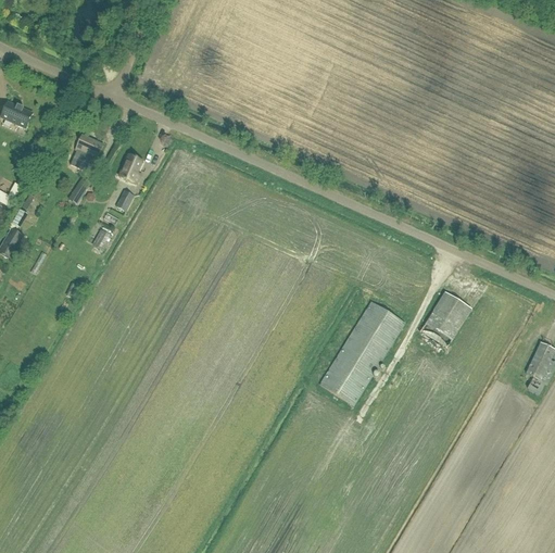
[(7,101),(0,116),(25,127),(32,112),(22,108),(23,107),(16,104),(16,105),(7,101)]
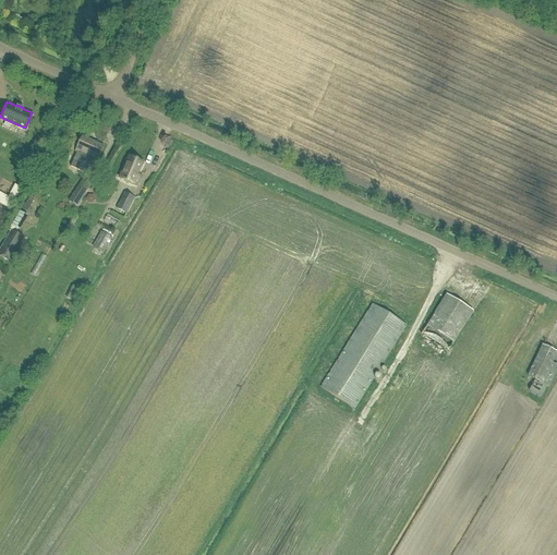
[(97,158),(103,144),(82,134),(75,149),(76,149),(73,156),(93,165),(96,157),(97,158)]
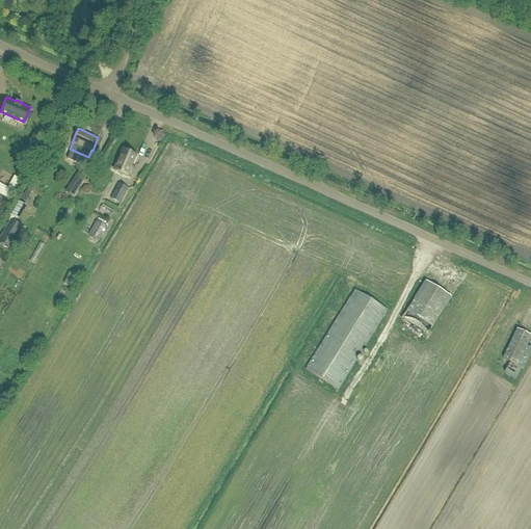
[(127,174),(135,154),(122,148),(113,168),(127,174)]
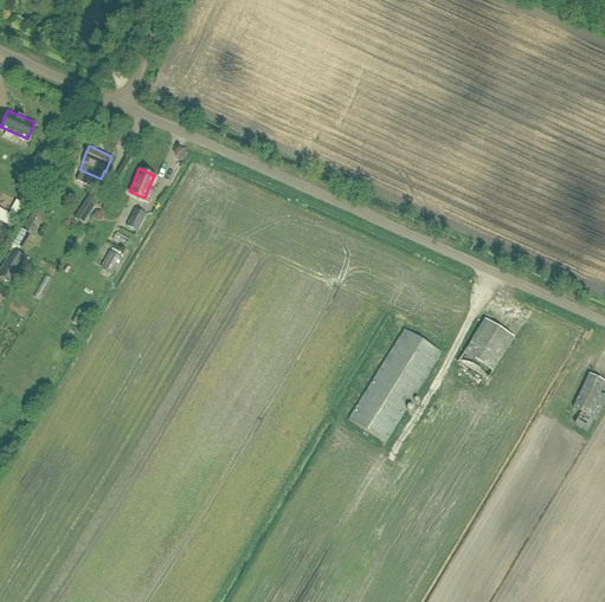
[(83,222),(98,198),(89,192),(73,215),(83,222)]
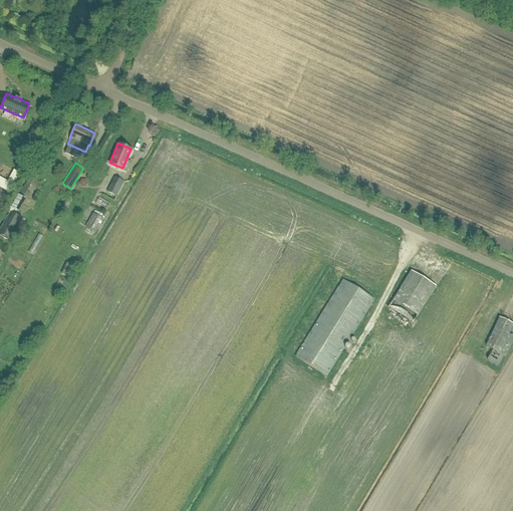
[(115,196),(123,180),(113,175),(106,190),(115,196)]
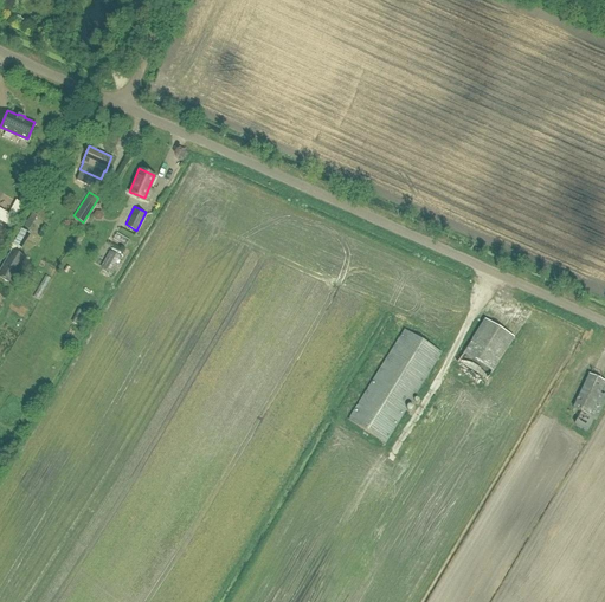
[(6,214),(0,209),(0,219),(12,225),(17,217),(11,213),(6,214)]
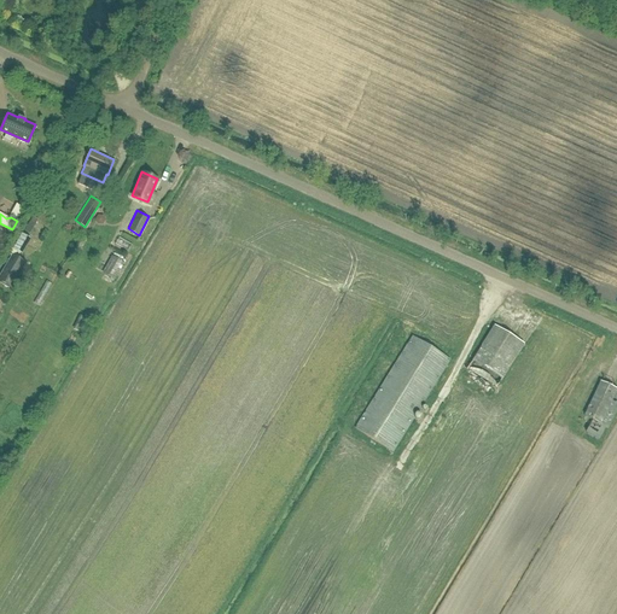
[(29,232),(38,218),(31,215),(23,228),(29,232)]
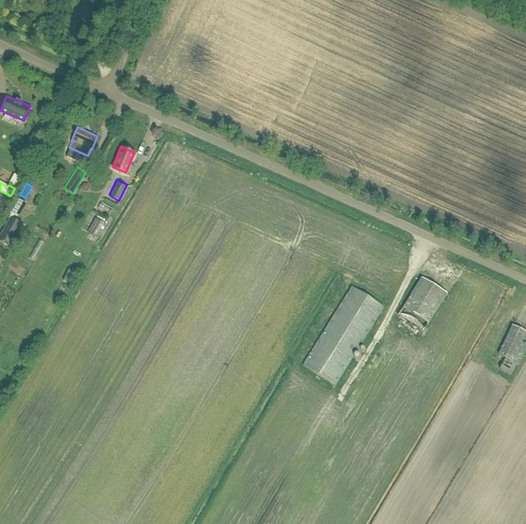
[(95,202),(102,208),(105,204),(98,198),(95,202)]
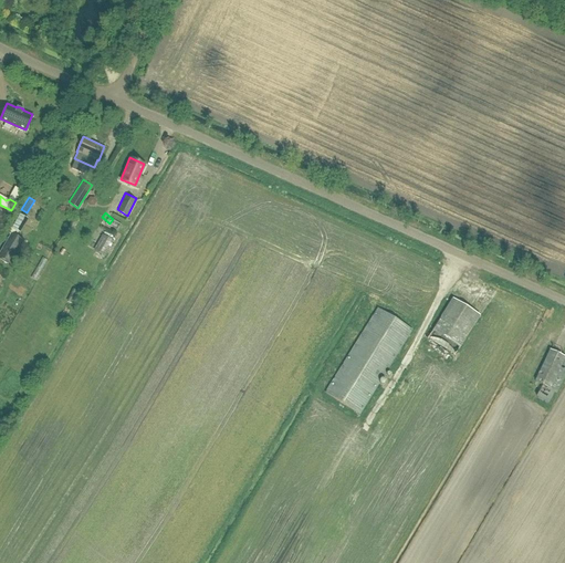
[(0,257),(10,263),(24,240),(10,231),(0,248),(0,257)]
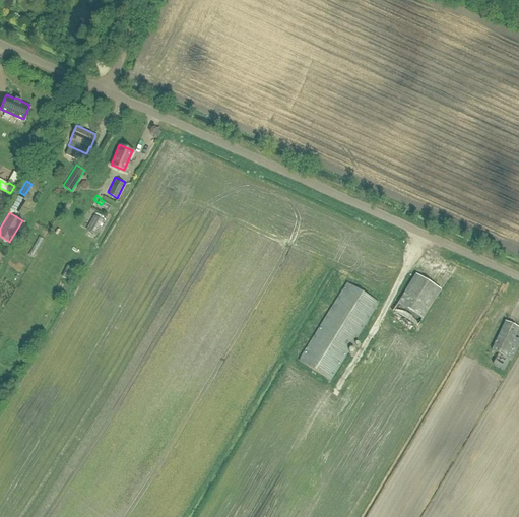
[(104,219),(93,213),(85,228),(95,234),(104,219)]
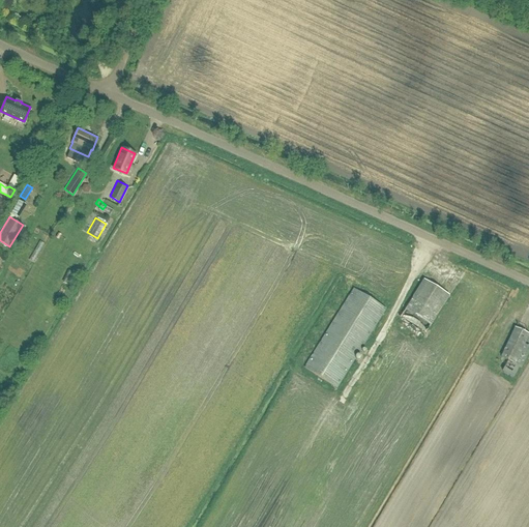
[(424,331),(448,294),(423,279),(400,316),(424,331)]
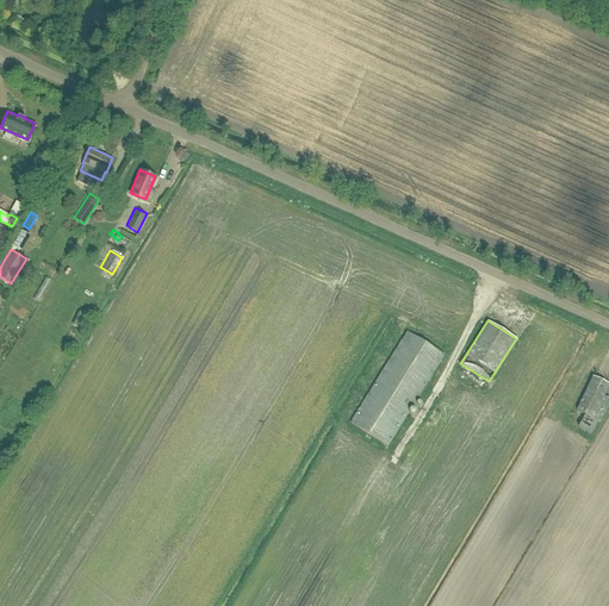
[(387,444),(416,397),(442,353),(406,330),(350,422),(387,444)]
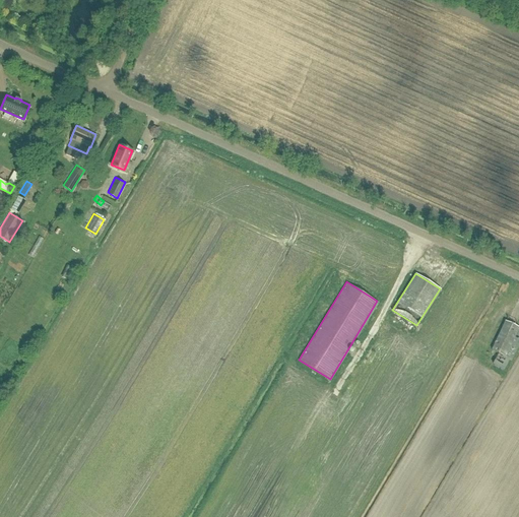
[(511,359),(518,342),(518,326),(505,320),(491,348),(498,351),(492,363),(503,369),(509,358),(511,359)]
